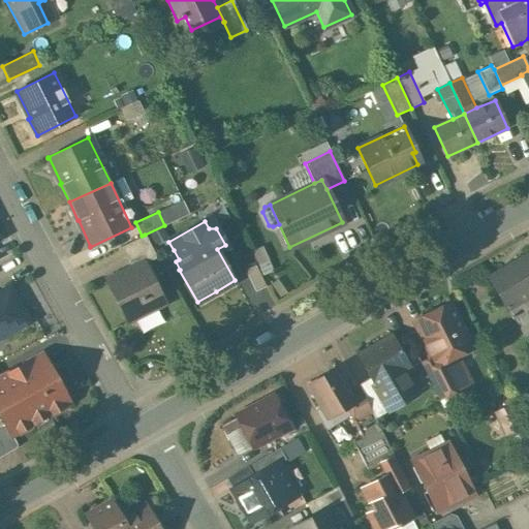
[(156,257),(145,235),(142,236),(119,247),(130,269),(144,261),(145,263),(156,257)]
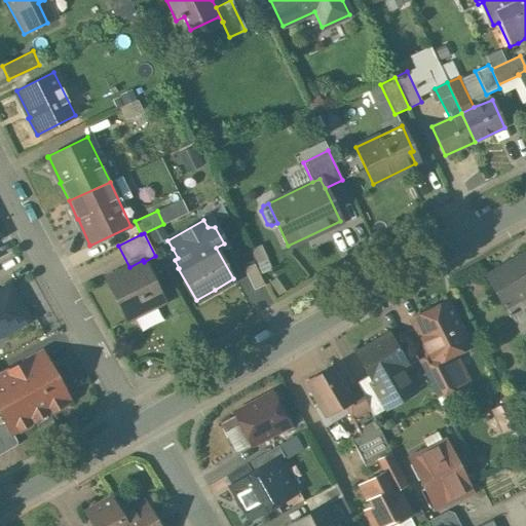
[(525,252),(486,276),(503,306),(504,305),(518,330),(525,325),(525,293),(525,292),(525,252)]
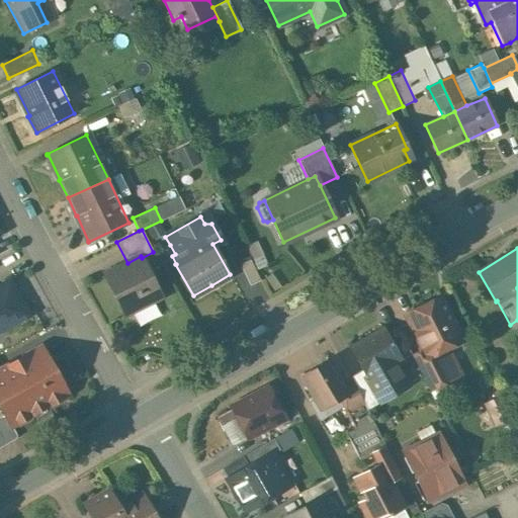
[(127,263),(104,274),(124,314),(161,295),(142,258),(141,256),(127,263)]
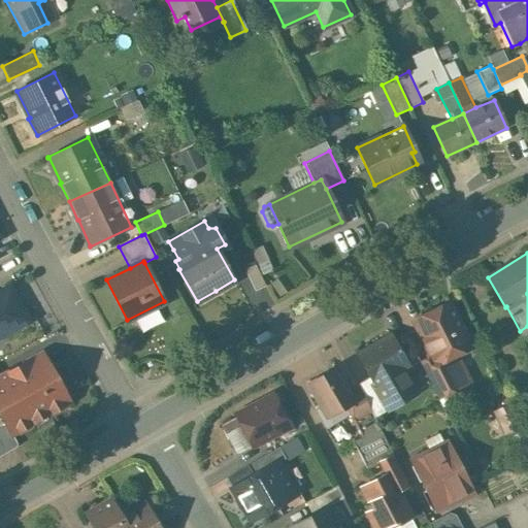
[(265,286),(255,264),(243,269),(254,291),(265,286)]
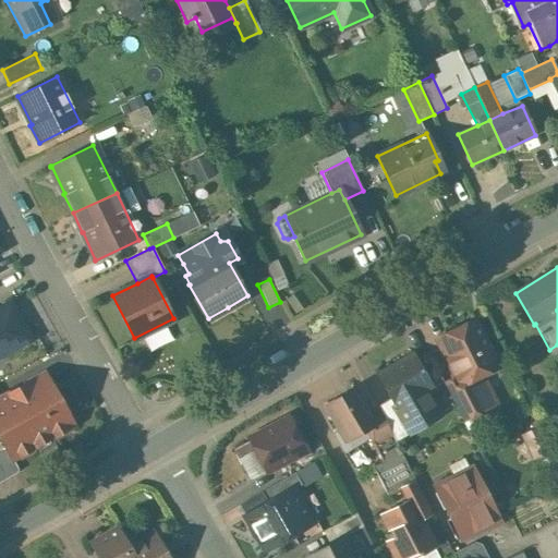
[(32,340),(11,303),(0,308),(0,337),(9,352),(32,340)]
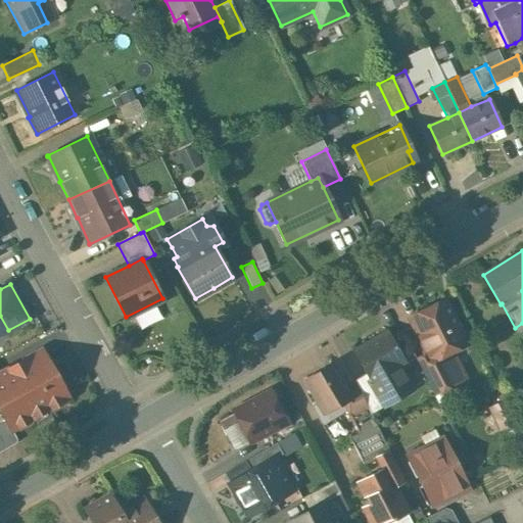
[(445,300),(409,319),(427,354),(430,361),(432,360),(437,370),(442,367),(445,365),(440,354),(466,342),(445,300)]
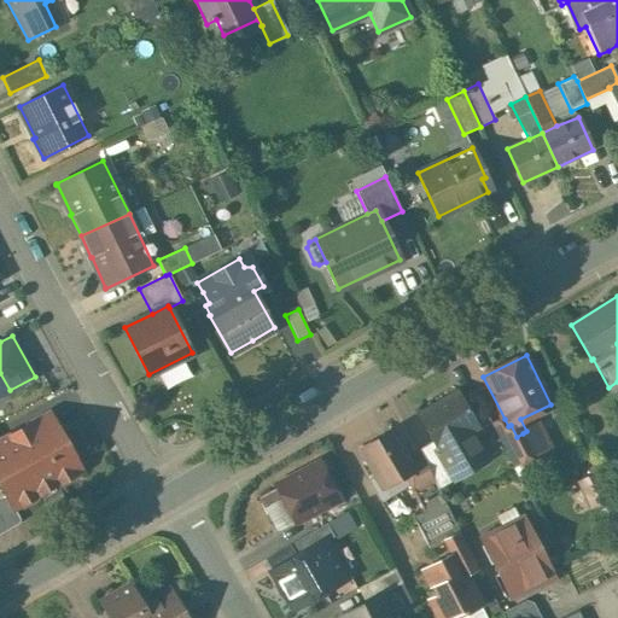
[(456,391),(417,414),(436,449),(437,449),(447,444),(464,473),(481,462),(464,433),(477,426),(456,391)]
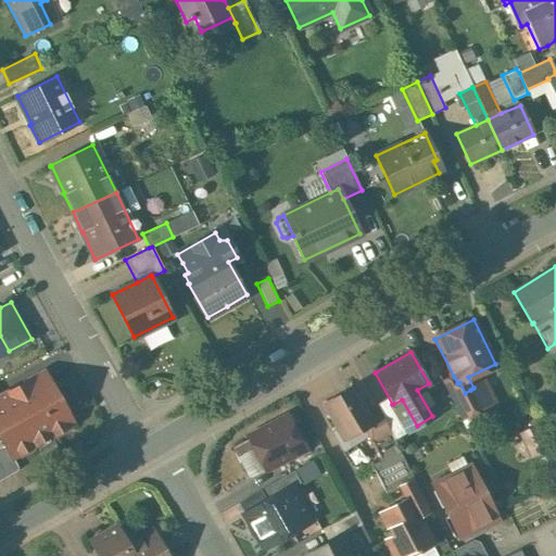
[(43,373),(0,396),(0,436),(12,457),(15,455),(20,456),(32,450),(33,445),(50,436),(54,437),(67,430),(68,425),(72,424),(43,373)]
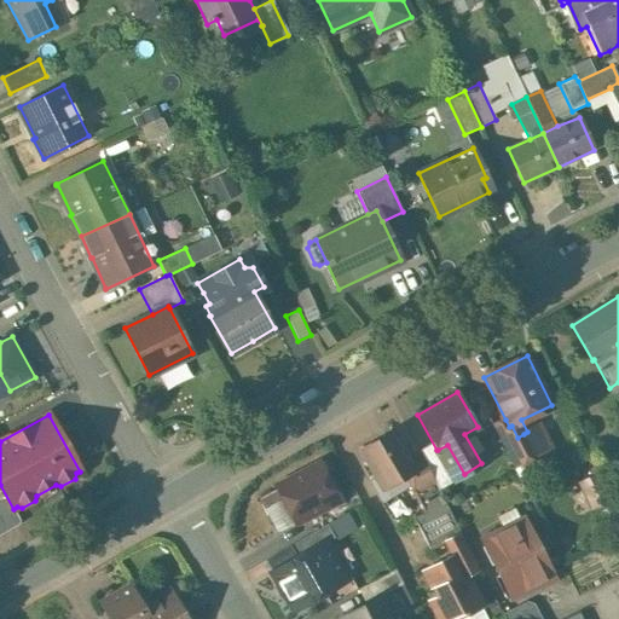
[(518,438),(512,426),(509,427),(505,420),(492,427),(512,466),(534,455),(524,434),(518,438)]
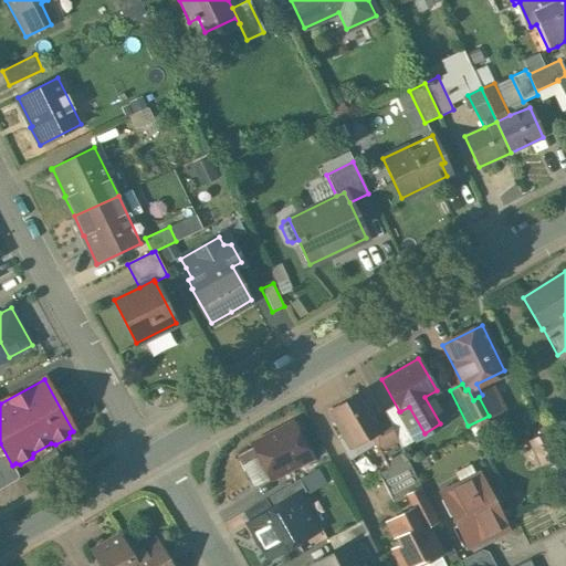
[(386,418),(376,423),(358,394),(327,411),(343,437),(347,433),(355,446),(370,437),(375,444),(387,469),(407,459),(400,447),(386,418)]
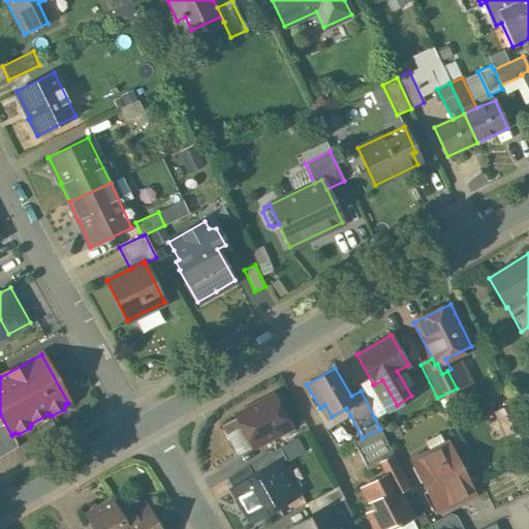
[(382,380),(374,384),(373,384),(361,391),(374,417),(397,405),(382,380)]
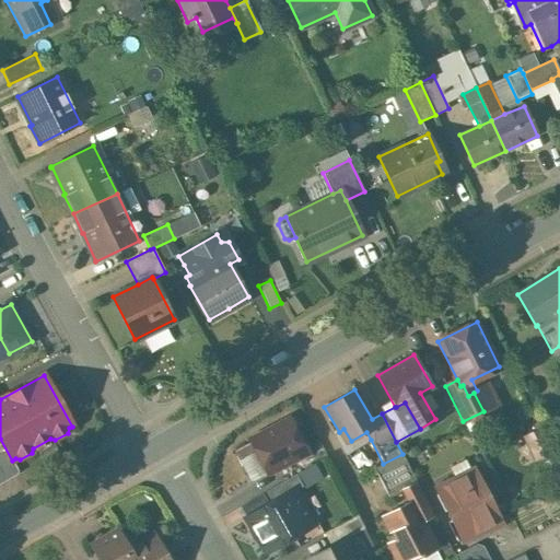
[(290,419),(249,440),(249,441),(255,451),(266,473),(307,452),(290,419)]
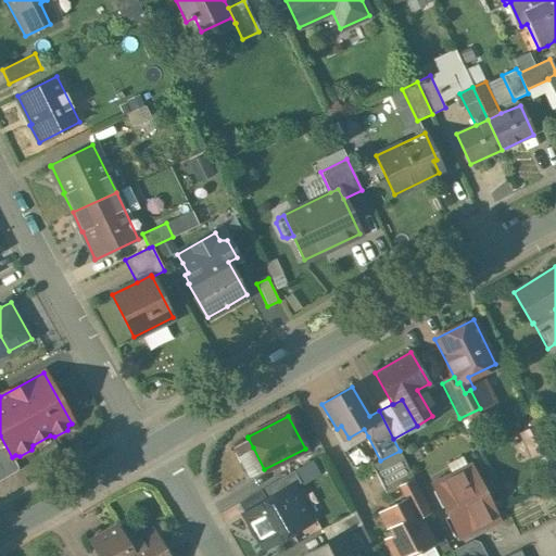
[(349,438),(341,426),(337,429),(331,432),(342,451),(355,444),(368,437),(364,429),(349,438)]
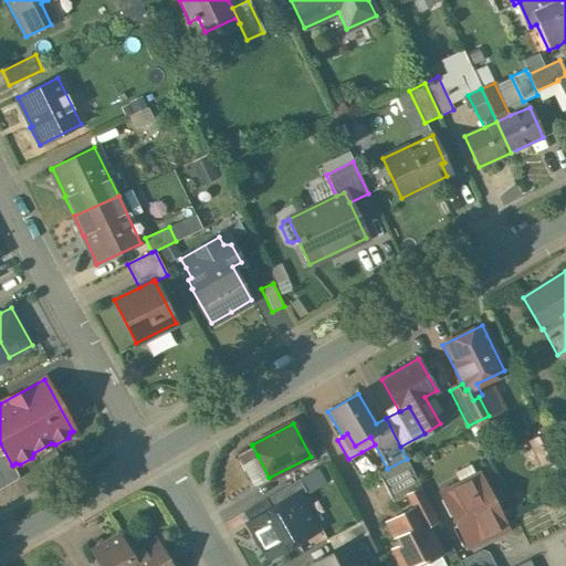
[(252,446),(237,454),(242,464),(258,456),(252,446)]
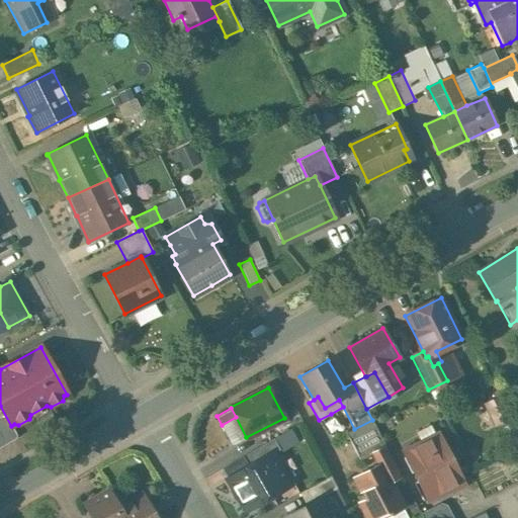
[(236,417),(222,425),(232,445),(246,437),(236,417)]
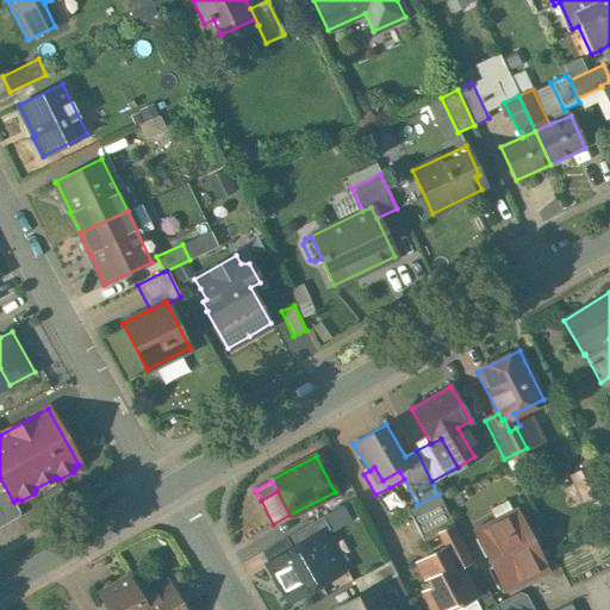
[(472,561),(439,495),(417,505),(408,510),(424,541),(440,533),(446,546),(431,554),(435,561),(421,570),(429,587),(423,591),(431,609),(440,609),(441,609),(450,609),(474,598),(460,567),(472,561)]
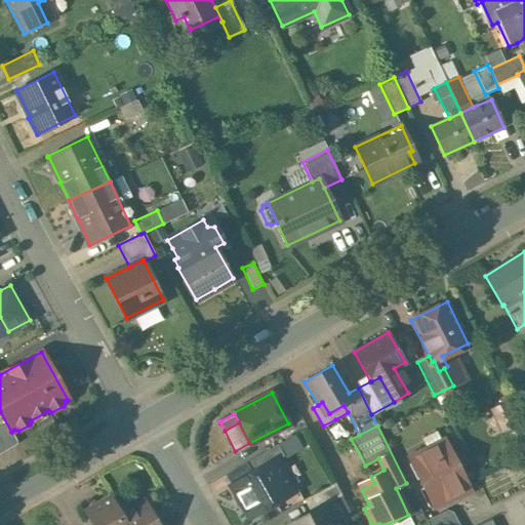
[(469,490),(444,441),(408,458),(433,506),(456,493),(457,495),(469,490)]
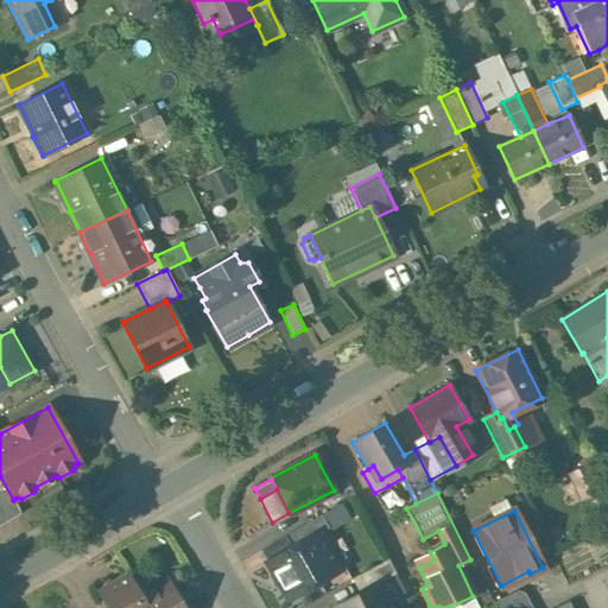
[(321,514),(284,536),(290,548),(318,532),(318,533),(328,527),(321,514)]
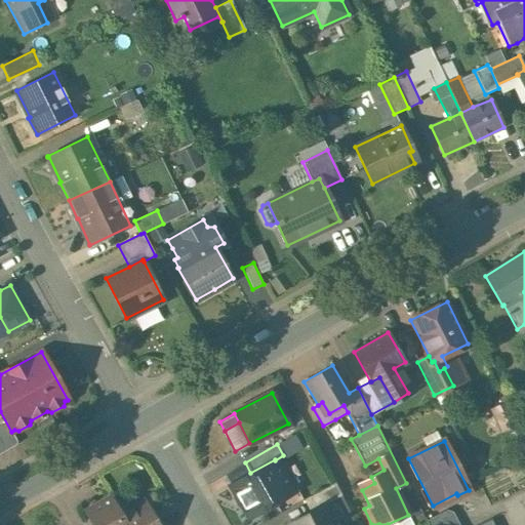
[(250,473),(230,485),(248,517),(293,491),(291,488),(293,482),(282,463),(277,462),(275,460),(275,459),(250,473)]
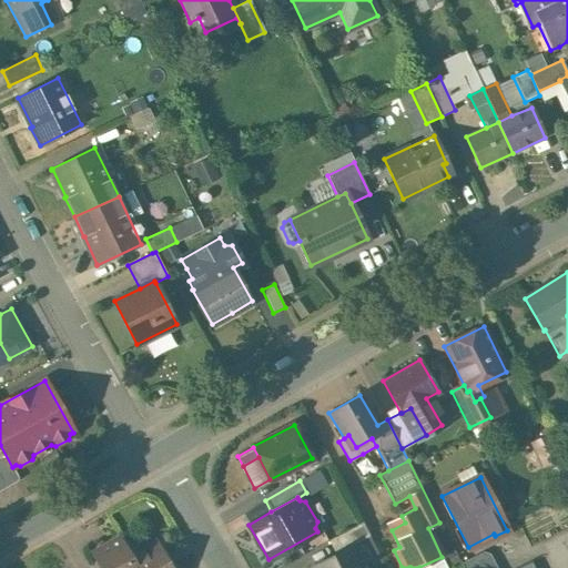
[(362,521),(334,537),(341,550),(350,546),(369,536),(362,521)]
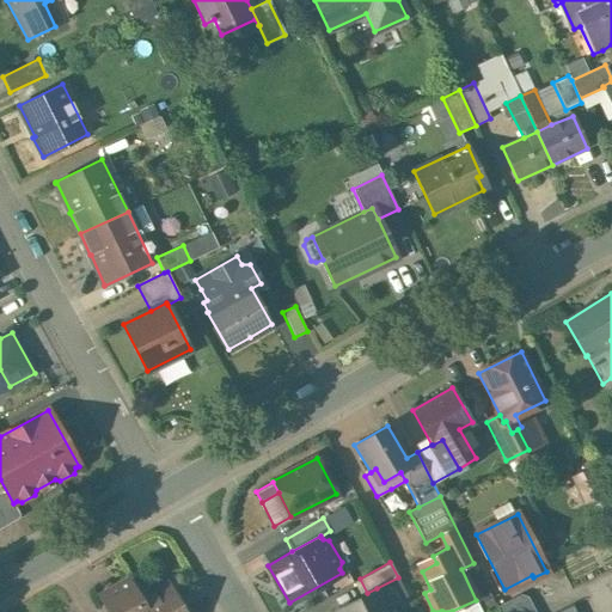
[(141,599),(129,579),(98,597),(106,611),(184,611),(169,583),(141,599)]
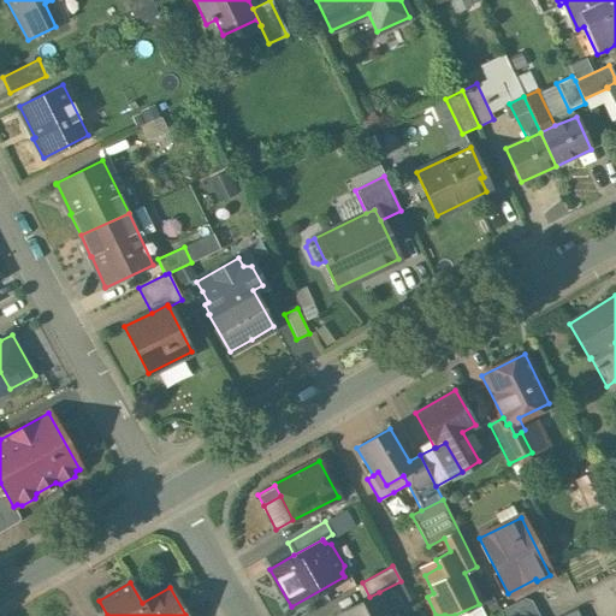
[(369,597),(336,614),(336,615),(396,615),(394,611),(390,614),(379,592),(369,597)]
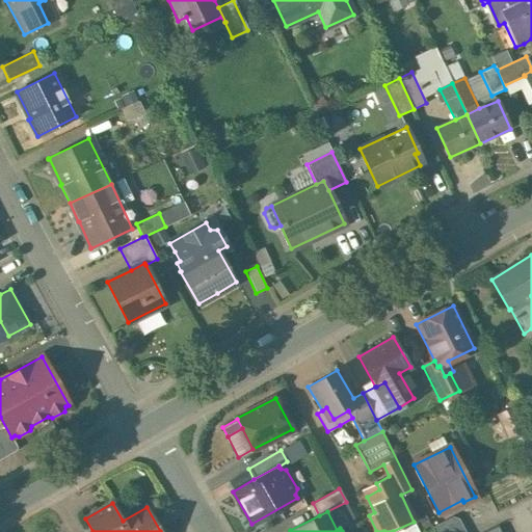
[(452,516),(431,527),(433,531),(464,531),(458,519),(452,516)]
